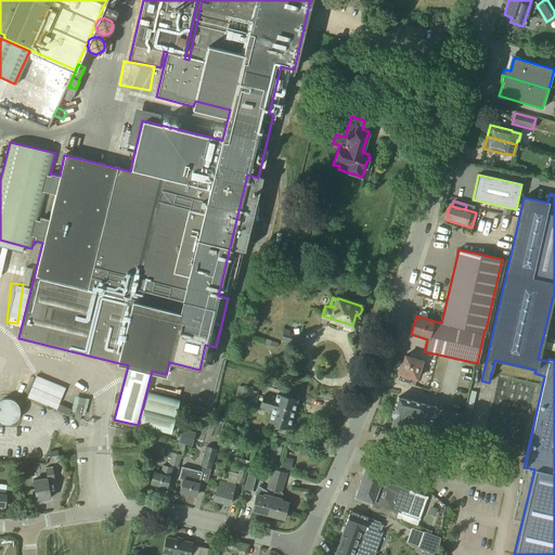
[(280,340),(297,345),(299,337),(288,334),(289,332),(283,330),(280,340)]
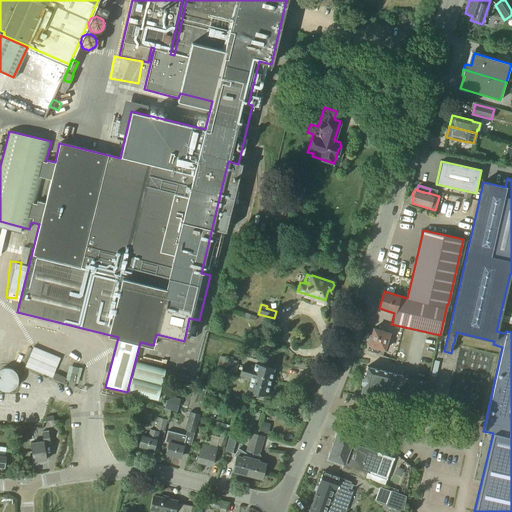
[(369,335),(368,339),(386,344),(387,339),(389,333),(373,328),(371,336),(369,335)]
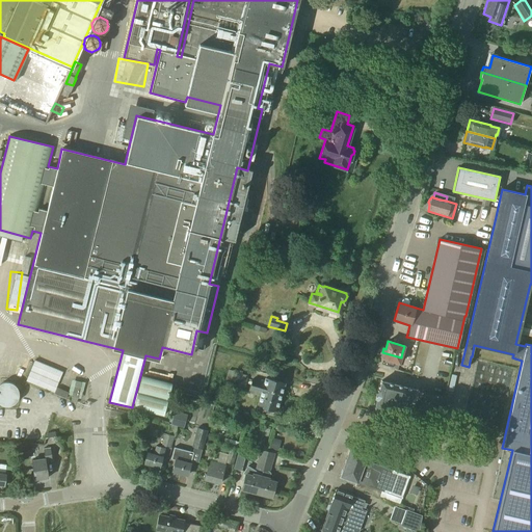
[(401,357),(382,352),(380,357),(383,358),(381,364),(397,369),(399,363),(399,364),(400,361),(400,358),(401,357)]
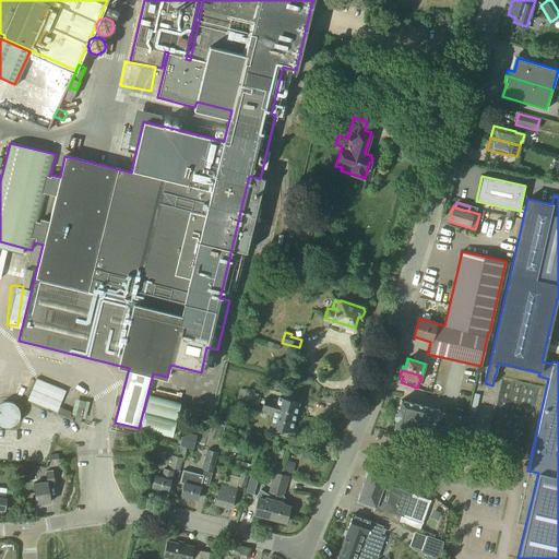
[(27,401),(56,413),(64,391),(37,379),(27,401)]
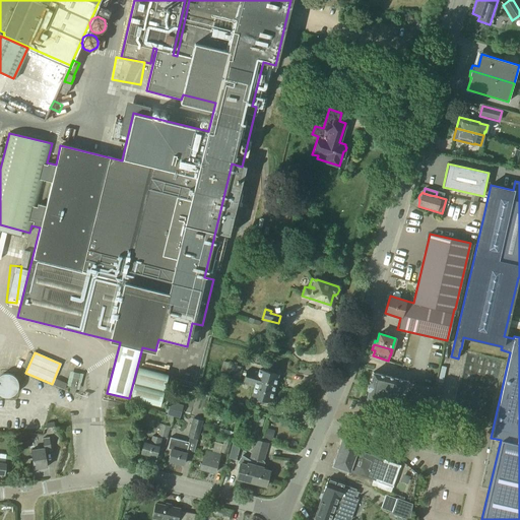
[(220,371),(234,375),(233,381),(238,383),(242,368),(223,363),(220,371)]
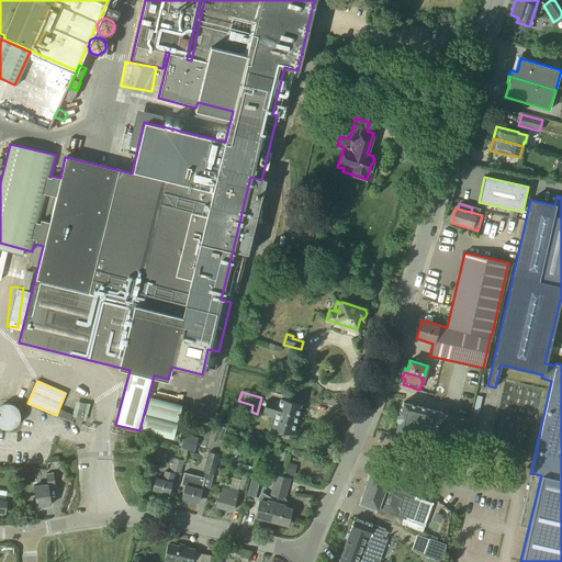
[(195,407),(197,396),(186,395),(184,405),(195,407)]
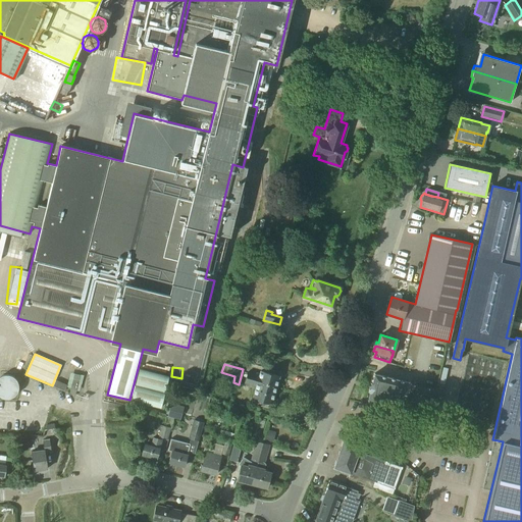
[(168,376),(139,368),(131,401),(160,408),(168,376)]
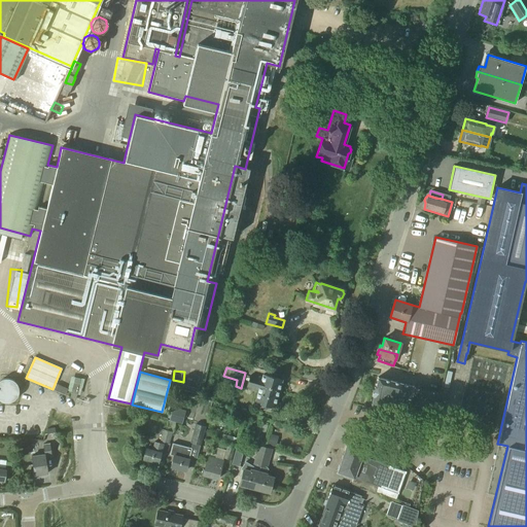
[(258,388),(278,394),(281,380),(262,375),(261,379),(250,376),(247,386),(258,390),(258,388)]
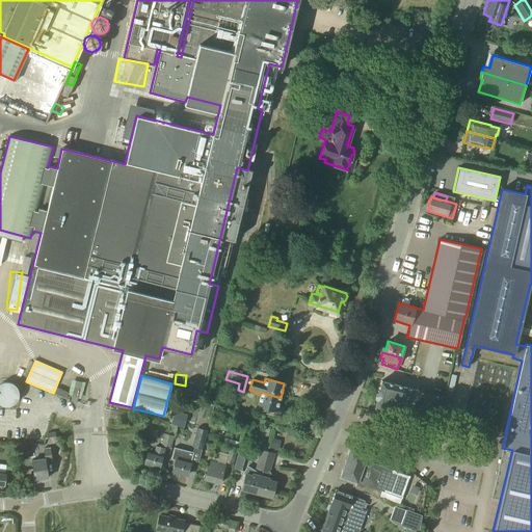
[(71,401),(77,402),(82,382),(76,380),(71,401)]
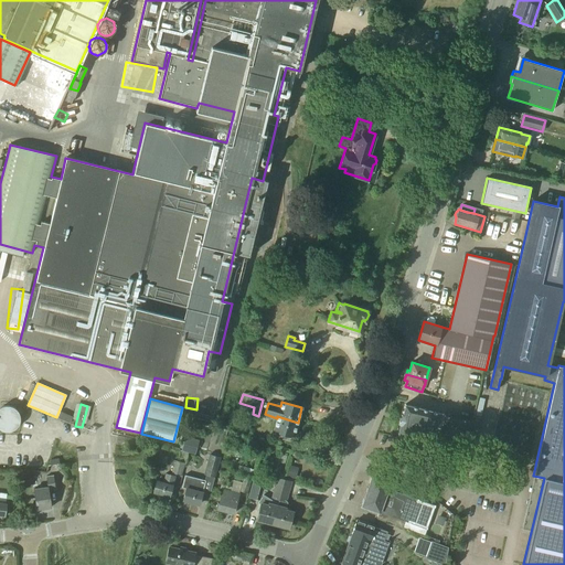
[(402,416),(401,416),(400,423),(398,423),(398,424),(400,424),(396,435),(401,436),(400,438),(411,440),(411,438),(435,445),(437,434),(439,434),(459,439),(464,420),(444,416),(443,416),(443,415),(404,405),(402,416)]
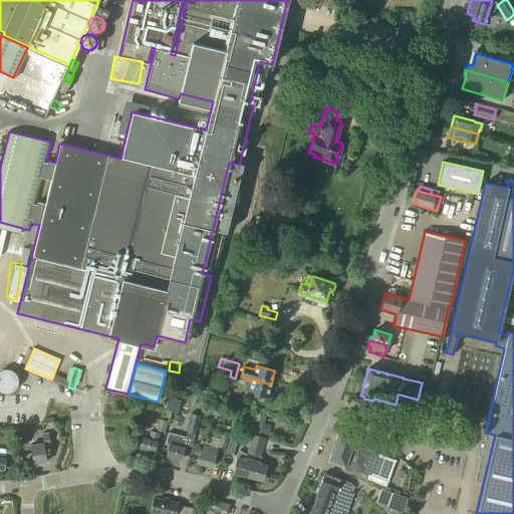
[(9,393),(11,393),(13,392),(14,391),(14,390),(16,389),(16,388),(17,386),(18,383),(18,382),(18,380),(18,379),(17,378),(17,376),(16,375),(15,373),(13,372),(13,371),(11,370),(10,370),(9,369),(7,369),(5,369),(3,369),(2,370),(0,370),(0,392),(1,393),(2,393),(4,394),(5,394),(7,394),(8,394),(9,393)]
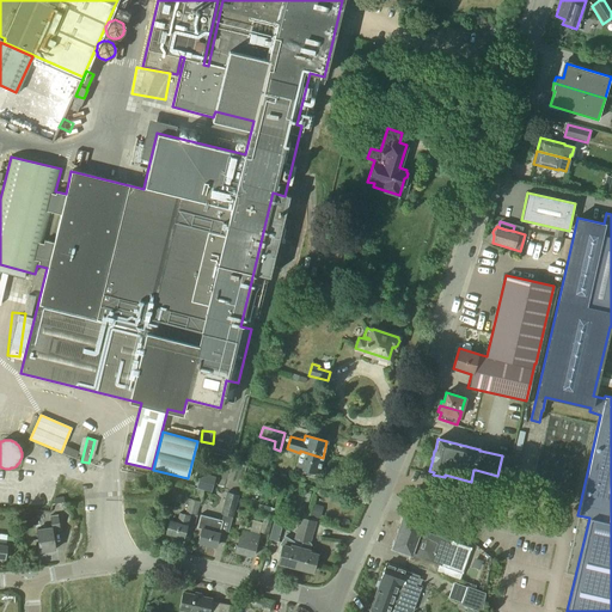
[(65,446),(62,453),(75,459),(78,452),(65,446)]
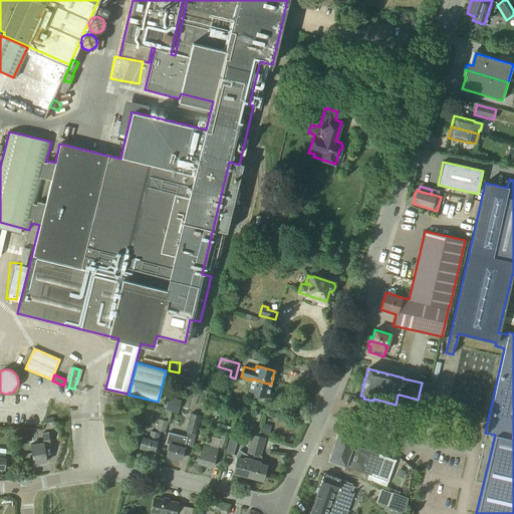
[(271,384),(252,378),(252,380),(248,393),(258,395),(257,400),(264,403),(265,398),(267,398),(271,384)]
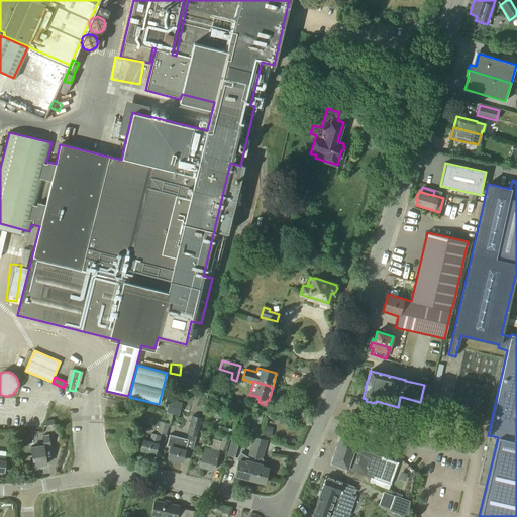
[(105,407),(126,410),(127,402),(107,399),(105,407)]
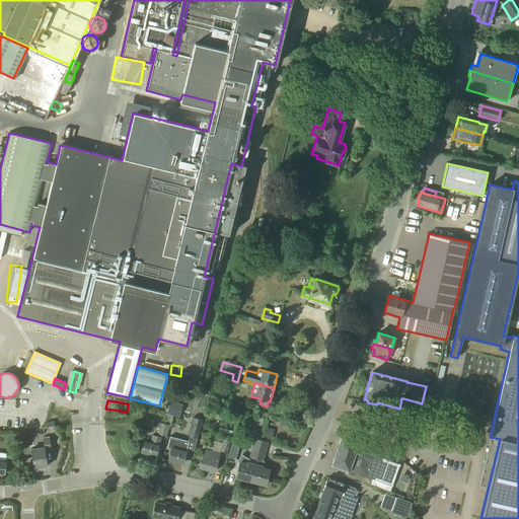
[(169,404),(167,414),(172,415),(175,405),(176,404),(170,402),(169,404)]
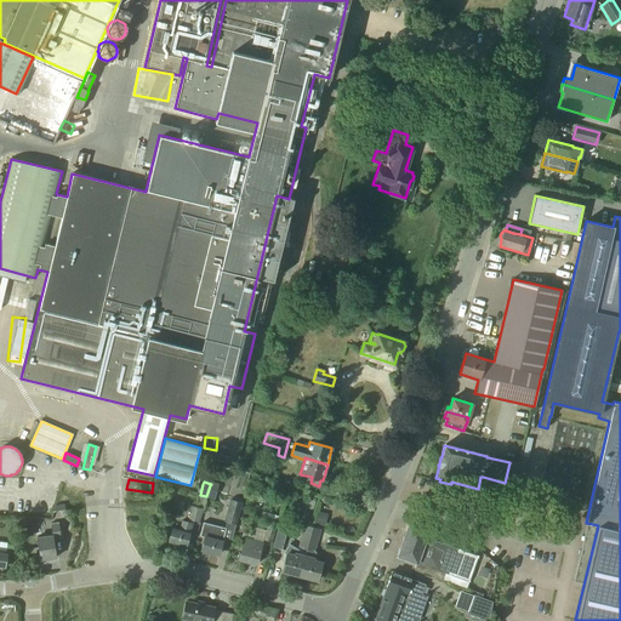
[(314,491),(308,523),(322,525),(329,495),(314,491)]
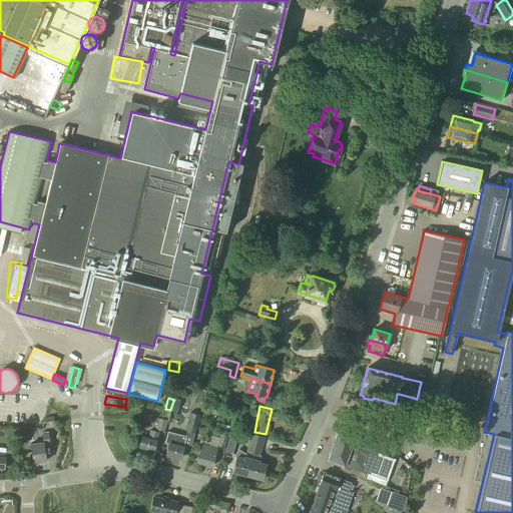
[(194,433),(198,416),(190,414),(186,431),(194,433)]
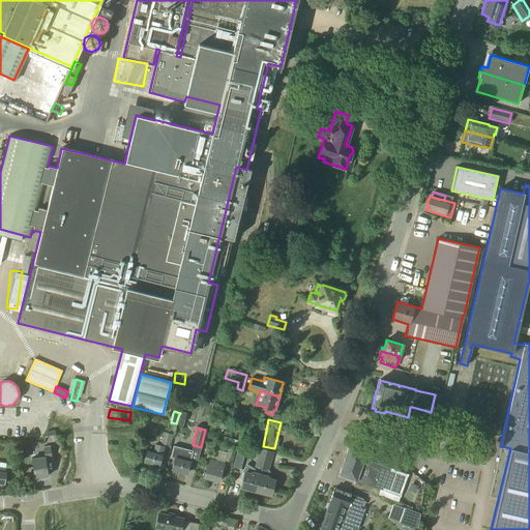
[(162,444),(170,446),(173,435),(165,433),(162,444)]
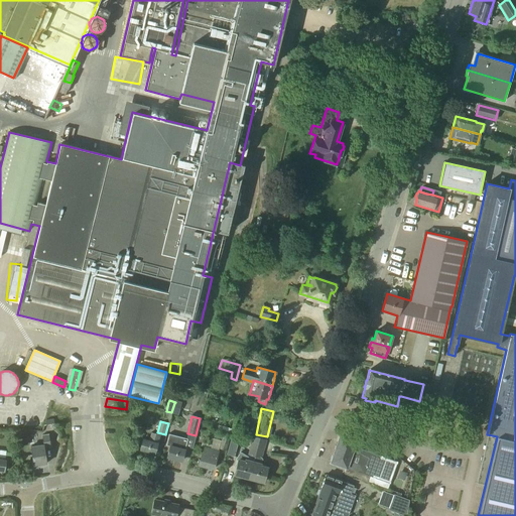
[(139,449),(154,454),(157,443),(157,442),(159,435),(151,432),(149,440),(142,439),(139,449)]
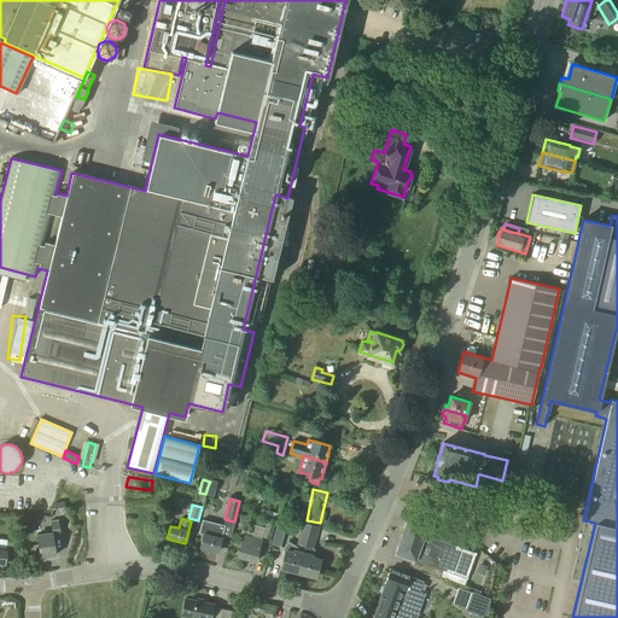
[(267,518),(262,538),(273,541),(278,520),(267,518)]
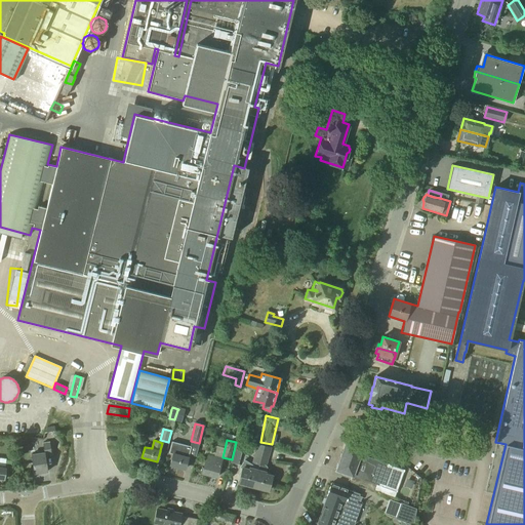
[(33,468),(34,474),(47,472),(45,456),(51,455),(49,442),(42,443),(44,452),(31,454),(32,463),(33,468)]
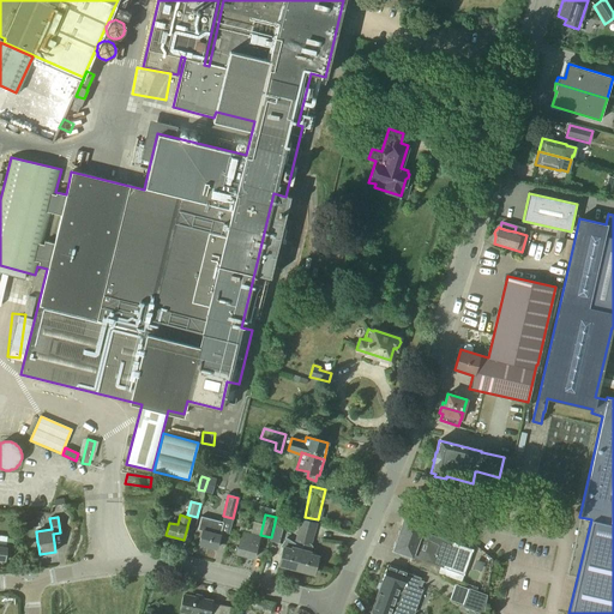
[(198,530),(202,531),(198,543),(216,548),(223,523),(202,517),(198,530)]
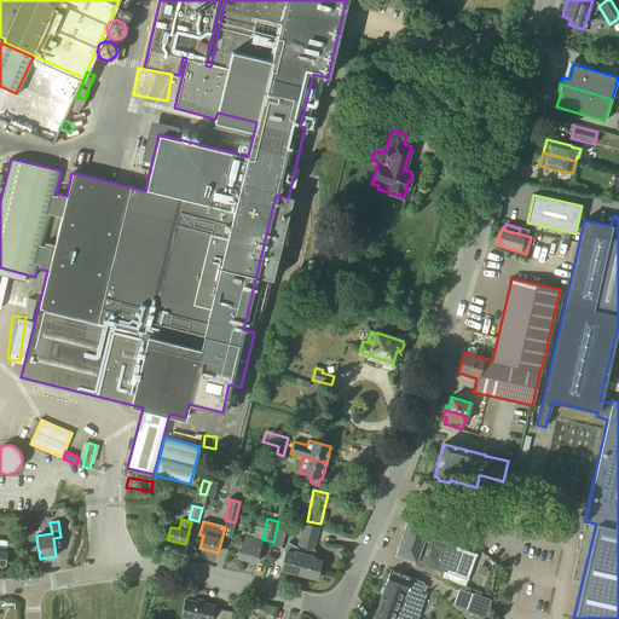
[(308,533),(317,536),(319,527),(304,524),(301,531),(308,533)]
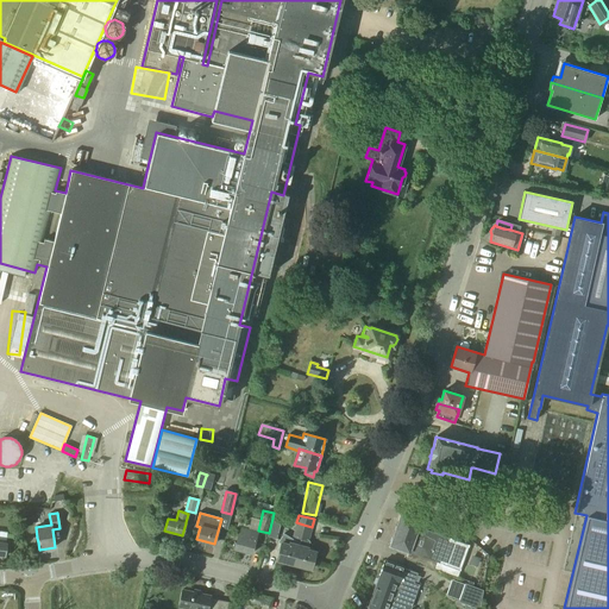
[(421,539),(425,529),(427,523),(410,518),(409,519),(400,515),(395,529),(421,539)]
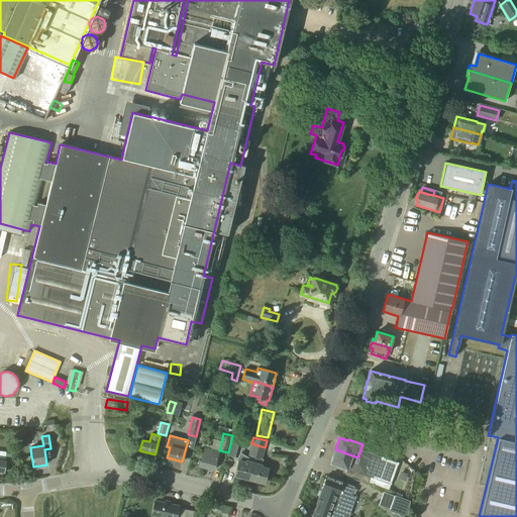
[(256,451),(248,480),(264,484),(268,469),(261,467),(263,459),(262,457),(265,447),(257,445),(251,443),(250,449),(256,451)]
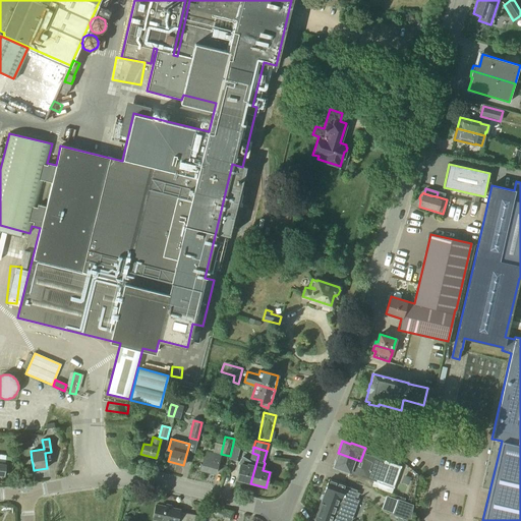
[(199,470),(215,474),(220,455),(205,451),(199,470)]
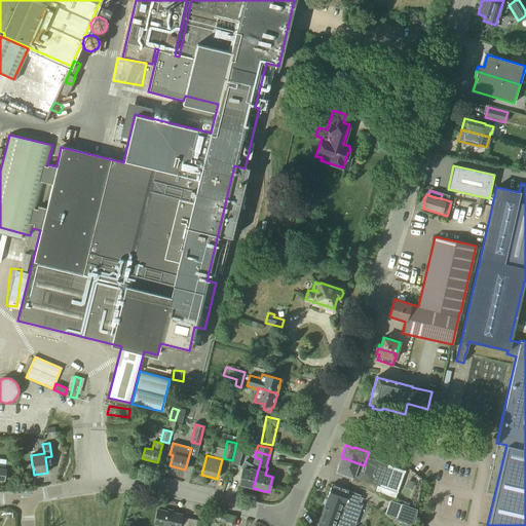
[(238,484),(253,488),(261,459),(255,457),(253,463),(254,463),(252,465),(245,461),(240,468),(241,470),(238,484)]
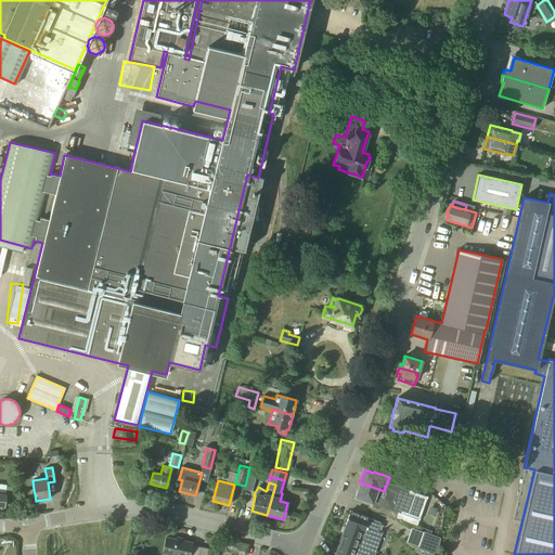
[(384,491),(360,482),(356,495),(363,498),(362,500),(372,503),(378,505),(384,491)]
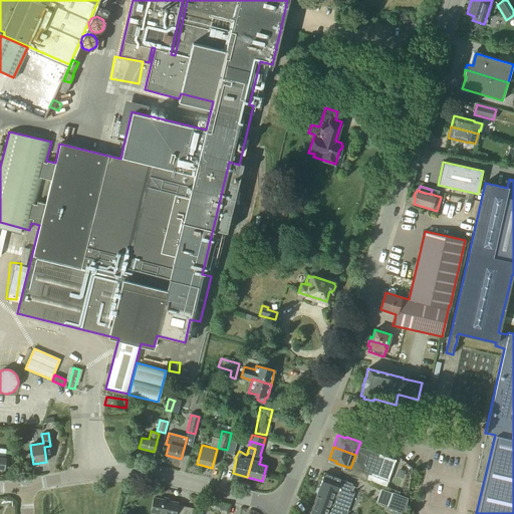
[(358,447),(355,455),(350,468),(344,466),(343,470),(387,486),(396,460),(358,447)]
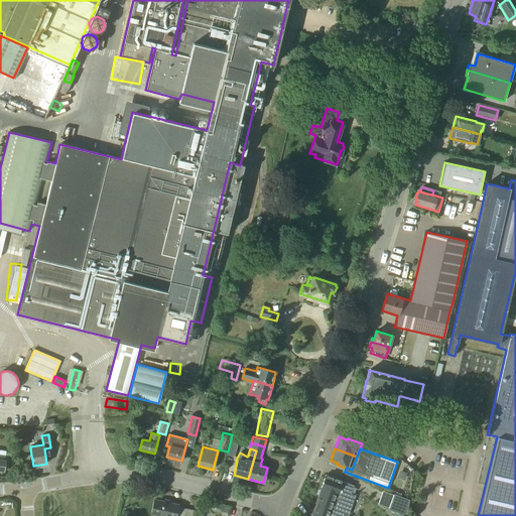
[(312,514),(316,515),(342,515),(343,515),(346,515),(347,515),(354,496),(350,495),(353,486),(341,482),(342,481),(326,475),(320,489),(321,489),(312,514)]
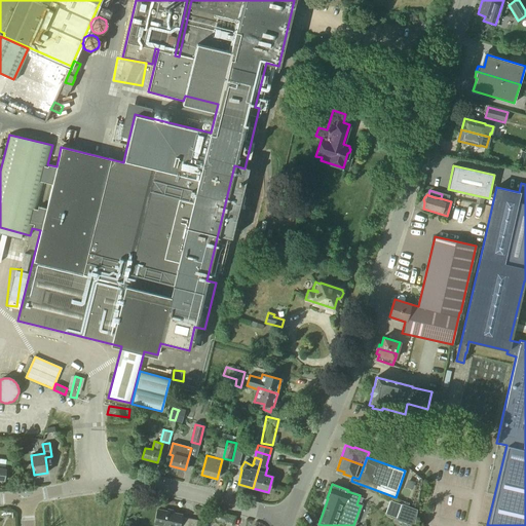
[(398,521),(411,525),(413,525),(417,510),(404,505),(398,521)]
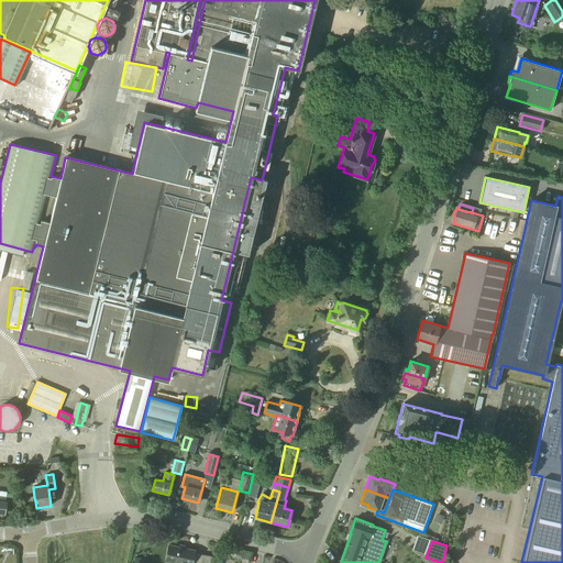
[(166,562),(172,562),(191,562),(195,552),(169,547),(166,562)]
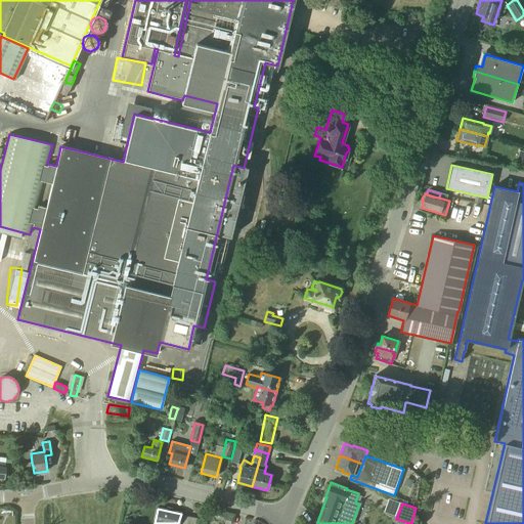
[(389,518),(391,511),(383,509),(381,515),(389,518)]
